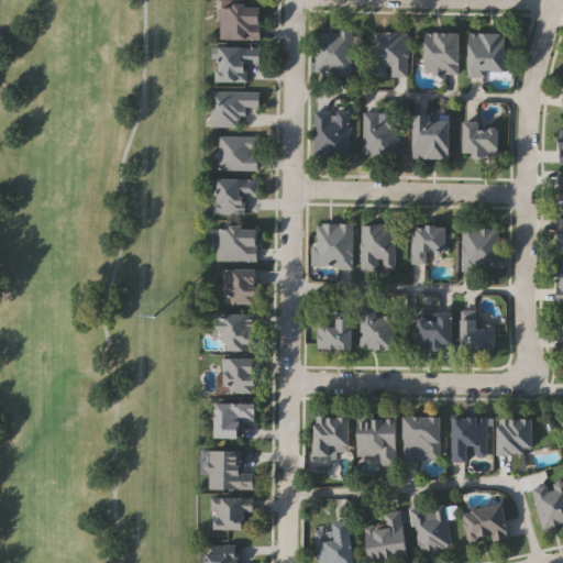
[(220,40),(220,4),(262,4),(262,40),(220,40)]
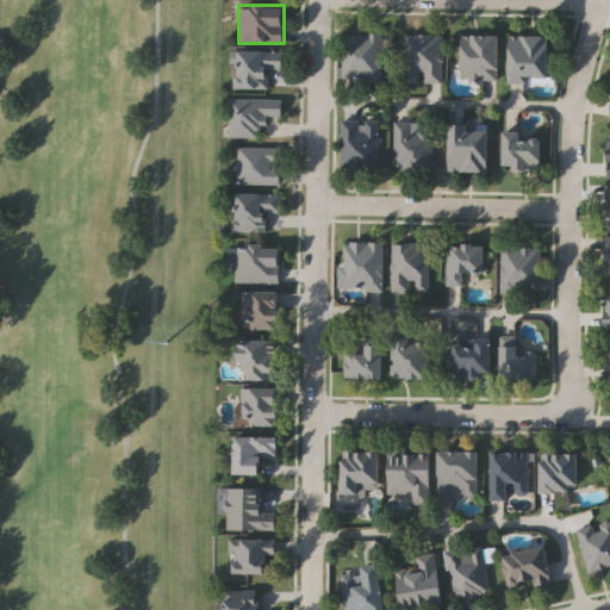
[(381,33),(380,81),(342,81),(342,33),(381,33)]
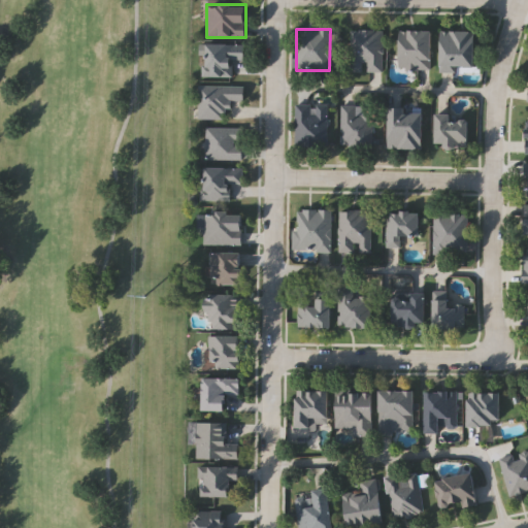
[(383,29),(383,72),(350,72),(350,29),(383,29)]
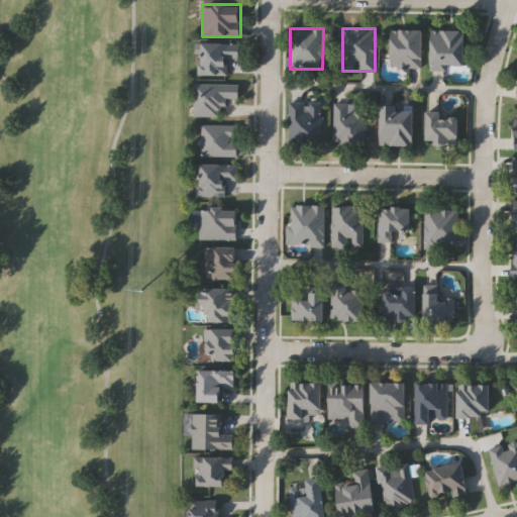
[(422,68),(391,68),(391,29),(422,29),(422,68)]
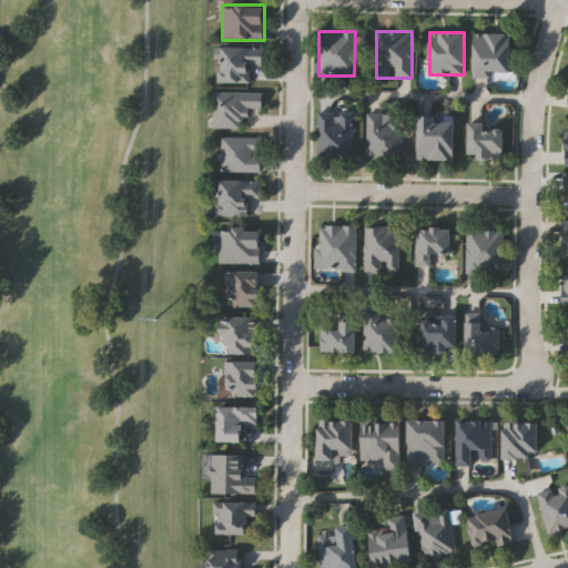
[(473,33),(510,33),(510,77),(473,77),(473,33)]
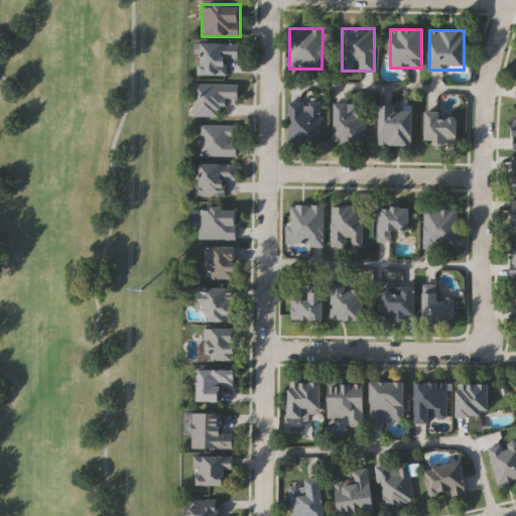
[(228,76),(199,76),(199,42),(240,43),(239,58),(228,58),(228,76)]
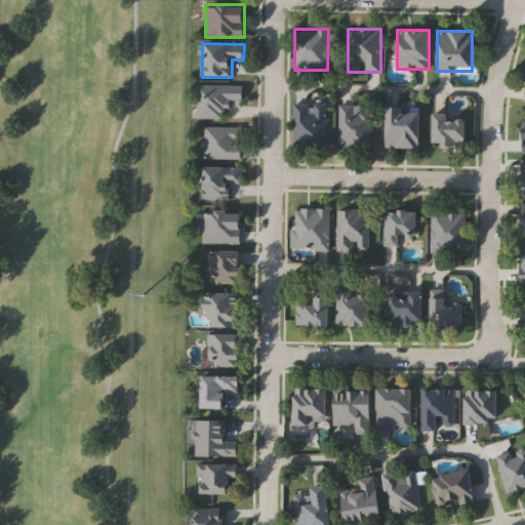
[(225,118),(196,118),(196,85),(242,85),(242,102),(225,102),(225,118)]
